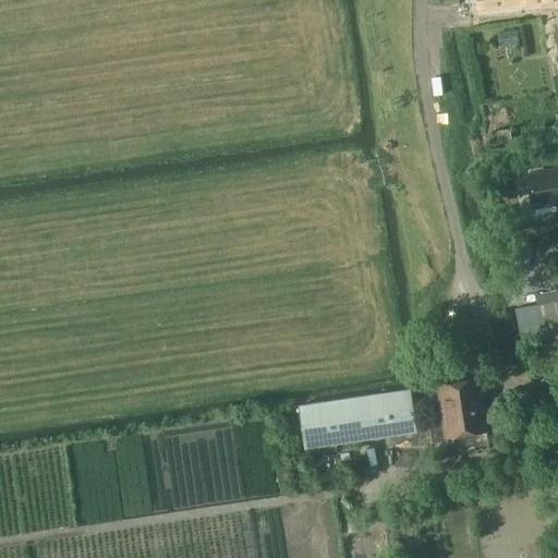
[(557,0),(478,0),(481,9),(528,2),(528,4),(555,1),(554,1),(557,0)]
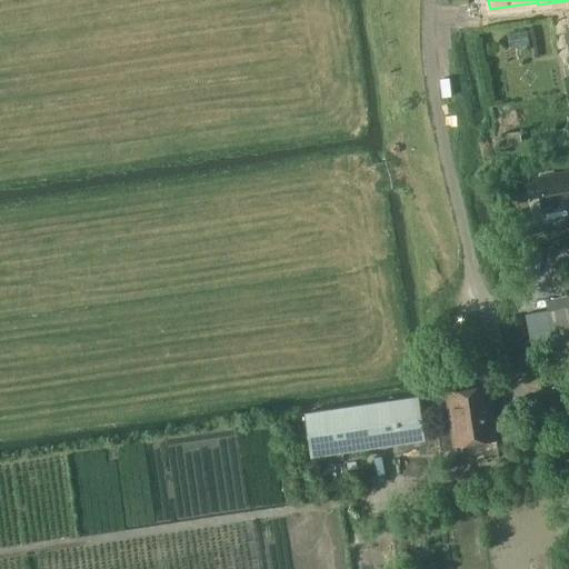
[(568,172),(538,179),(545,211),(568,207),(568,210),(568,172)]
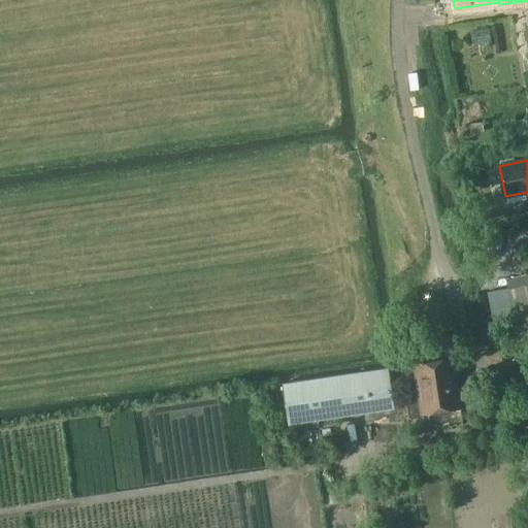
[(527,284),(509,288),(488,292),(493,322),(515,318),(519,336),(527,334),(527,284)]
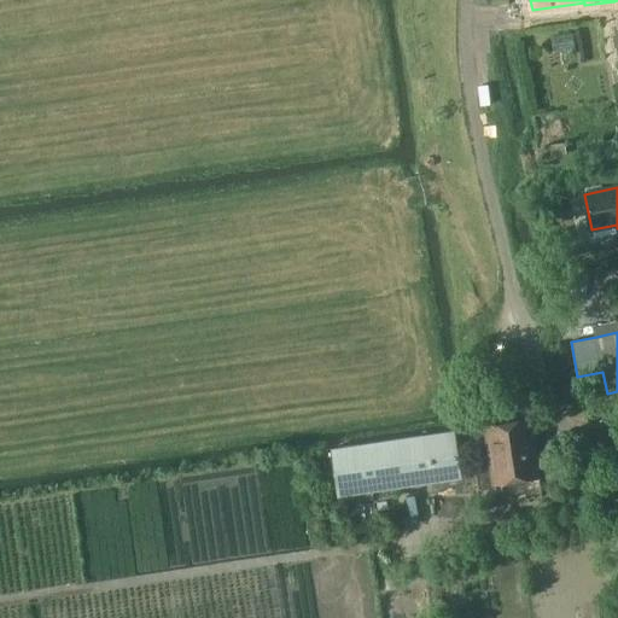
[(487,427),(484,415),(467,418),(478,491),(495,489),(495,485),(540,478),(531,421),(487,427)]
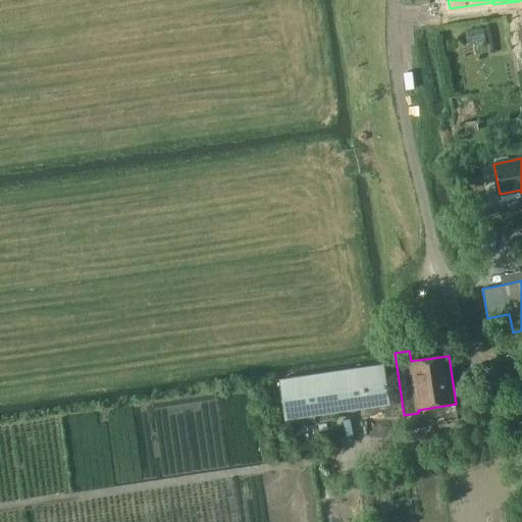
[(390,405),(384,365),(279,379),(285,420),(390,405)]
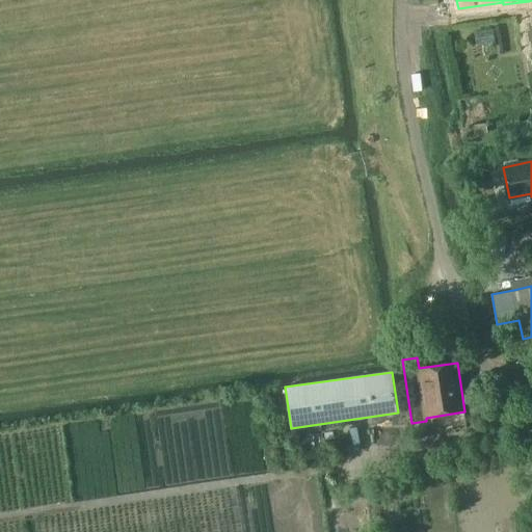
All buildings are outlined.
